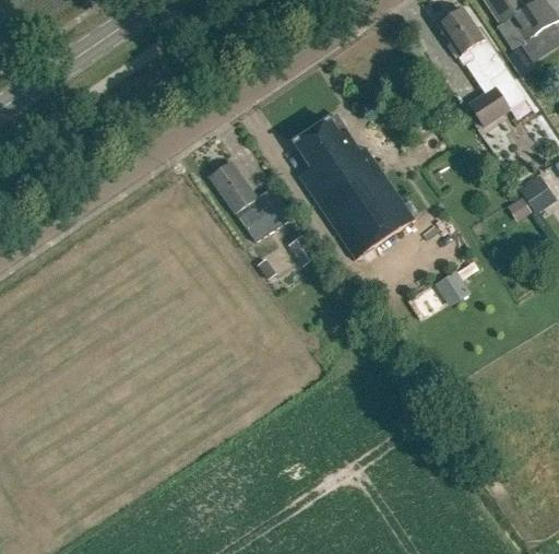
[(512,48),(521,42),(533,60),(558,42),(558,31),(556,26),(548,32),(545,26),(558,18),(546,0),(533,0),(524,7),(520,0),(486,0),(501,22),(497,24),(512,48)]
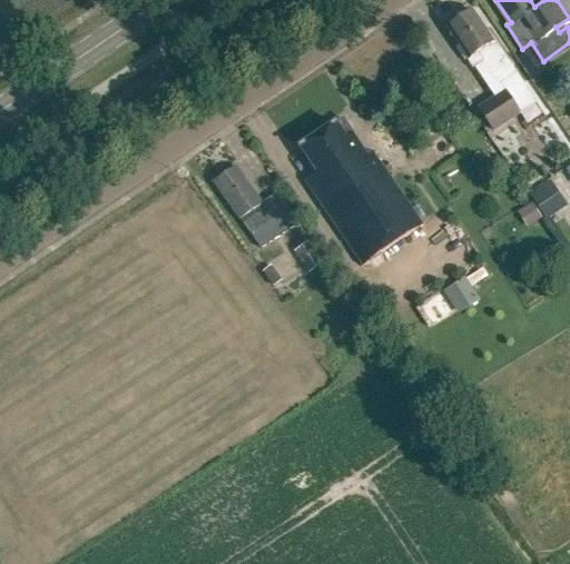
[(494,91),(477,104),(492,127),(536,99),(512,65),(494,39),(488,29),(487,30),(471,8),(449,23),(470,56),(479,49),(485,58),(475,65),(494,91)]
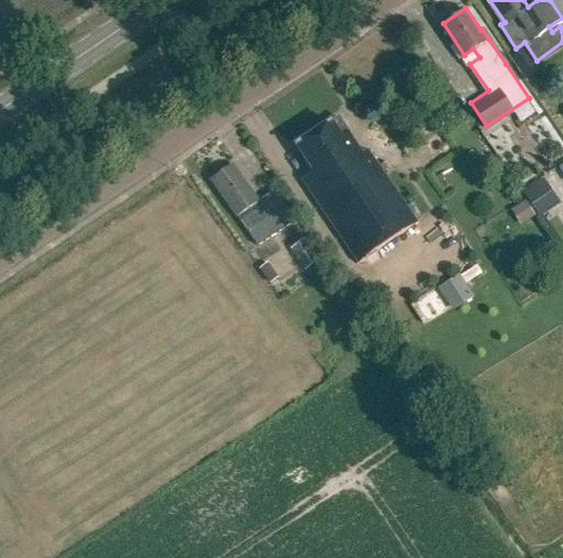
[(349,129),(339,115),(332,119),(332,118),(296,143),(312,167),(301,175),(359,258),(416,219),(366,146),(362,150),(349,130),(349,129)]
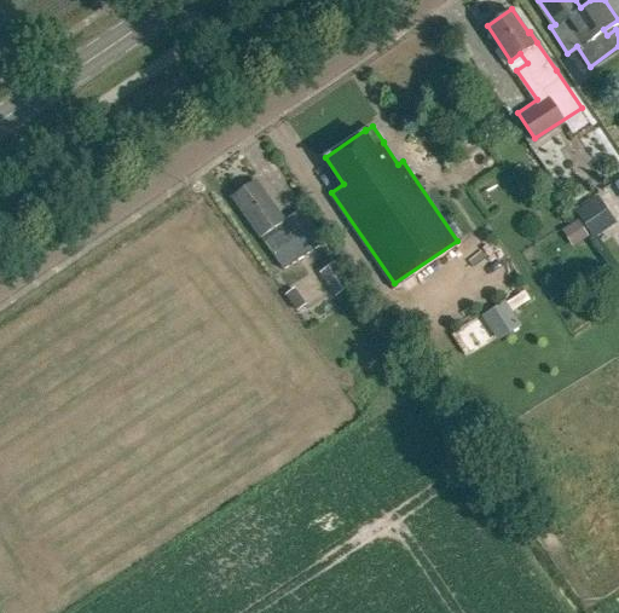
[(283,218),(255,178),(233,194),(261,233),(273,250),(283,266),(324,238),(316,226),(301,206),(283,218)]
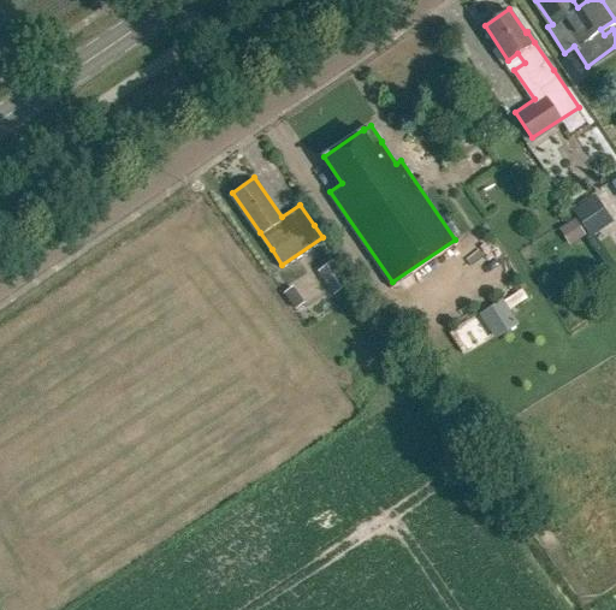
[(584,196),(569,206),(588,234),(603,224),(584,196)]
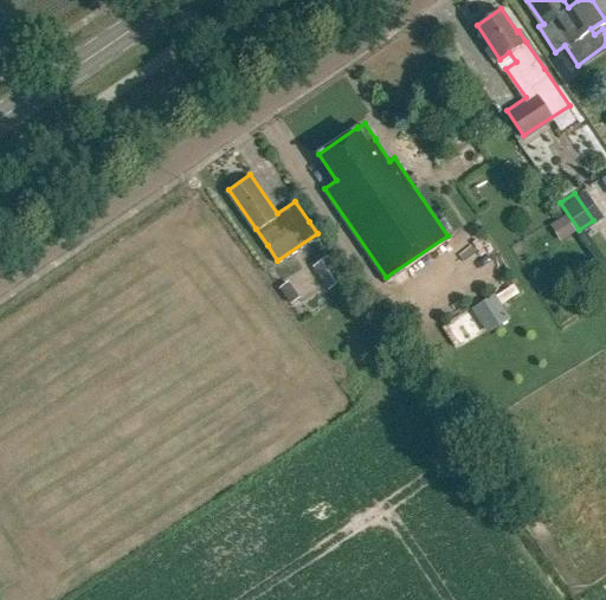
[(565,213),(553,220),(563,236),(574,227),(565,213)]
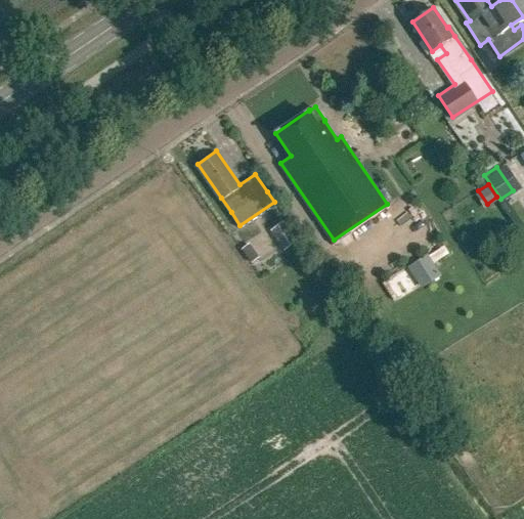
[(272,227),(285,246),(298,238),(286,218),(272,227)]
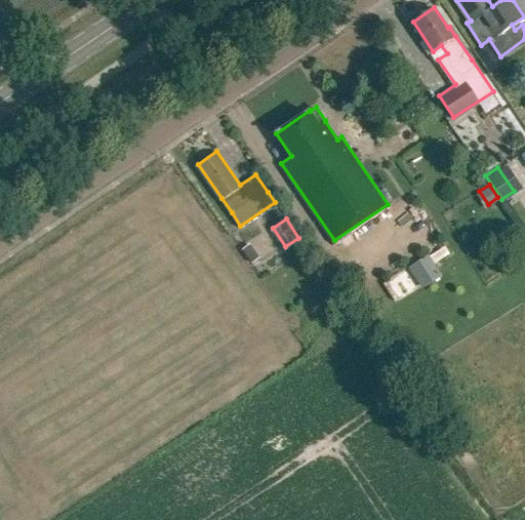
[(428,255),(411,266),(422,283),(439,273),(428,255)]
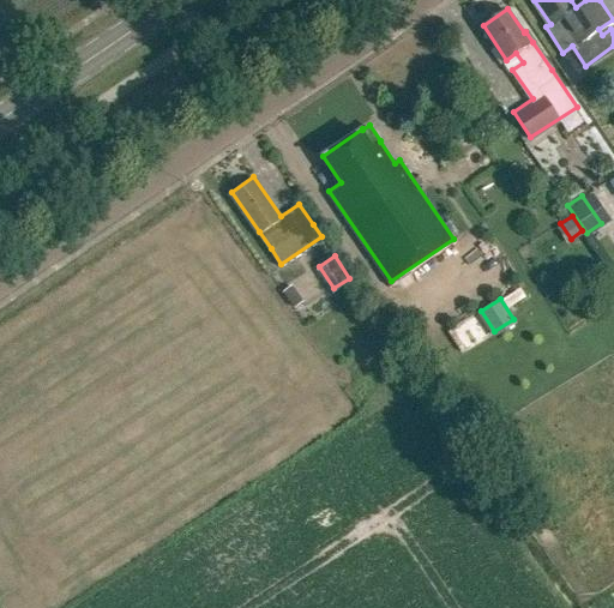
All buildings are outlined.
